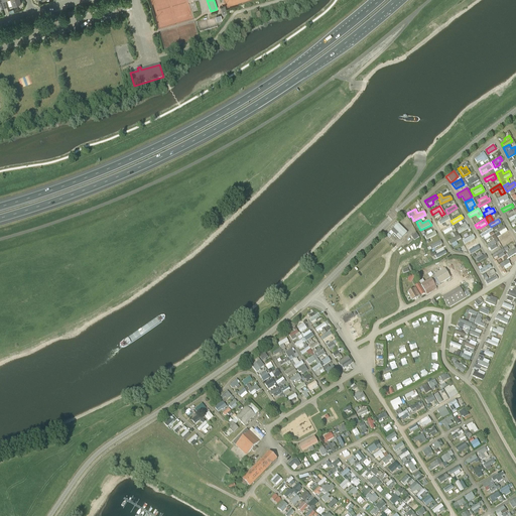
[(400,239),(407,232),(396,223),(386,234),(389,237),(392,233),(400,239)]
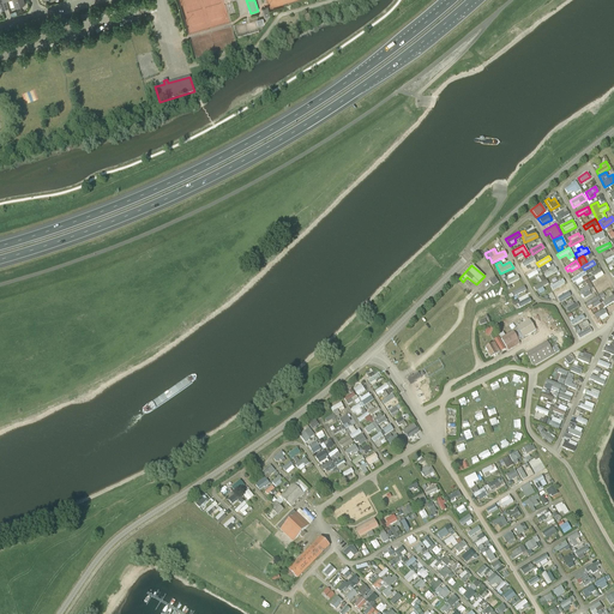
[(555,268),(543,274),(546,278),(558,271),(555,268)]
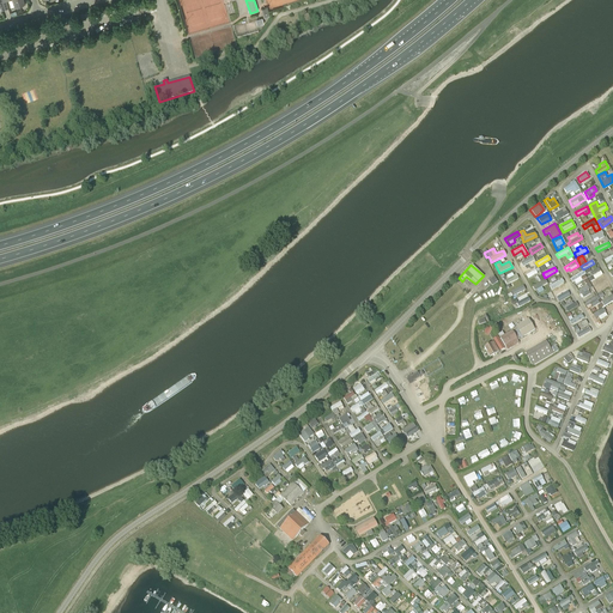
[(534,269),(525,274),(527,279),(536,273),(534,269)]
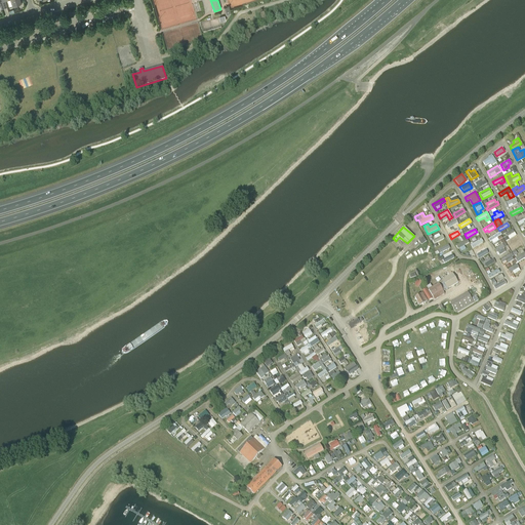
[(487,239),(488,241),(500,235),(498,232),(487,239)]
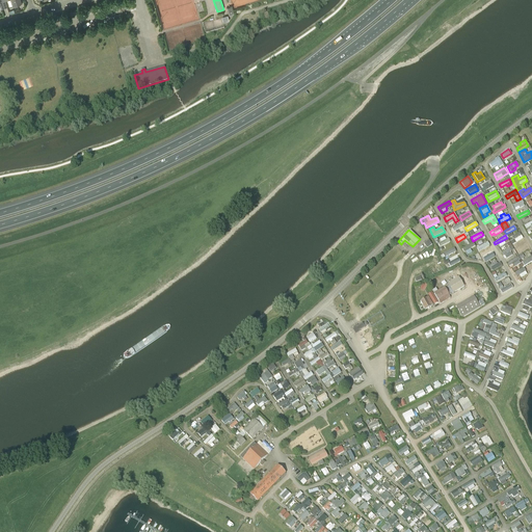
[(439,247),(449,242),(447,238),(436,243),(439,247)]
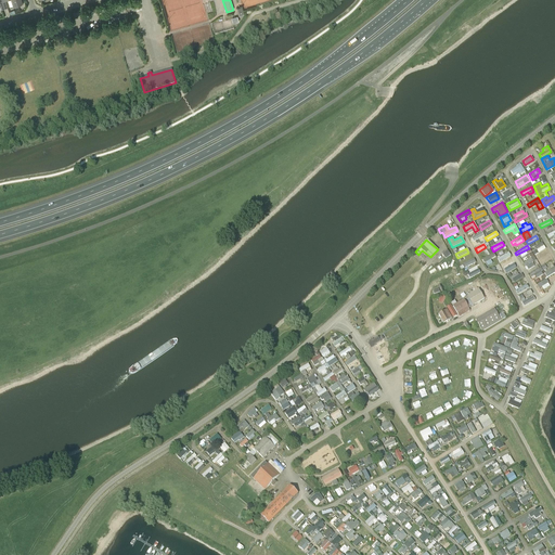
[(441,253),(444,258),(450,255),(447,249),(441,253)]
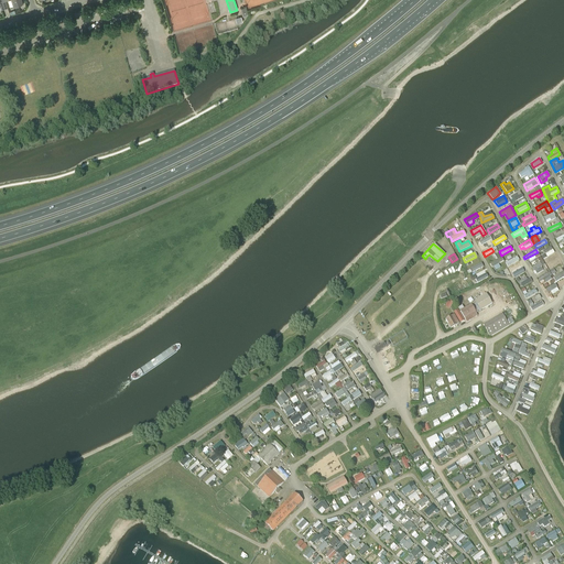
[(516,256),(505,262),(507,267),(519,260),(516,256)]
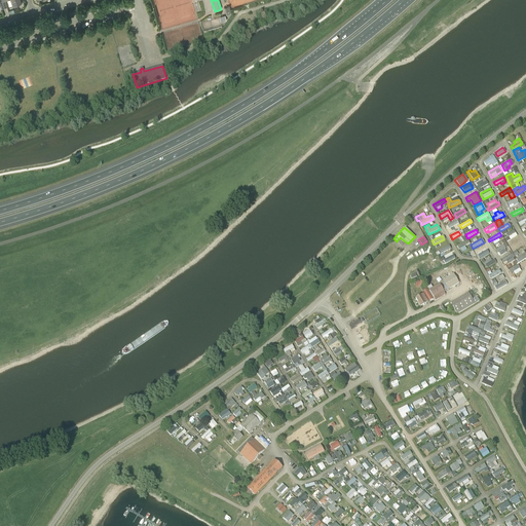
[(515,246),(513,243),(509,246),(512,252),(522,246),(520,242),(515,246)]
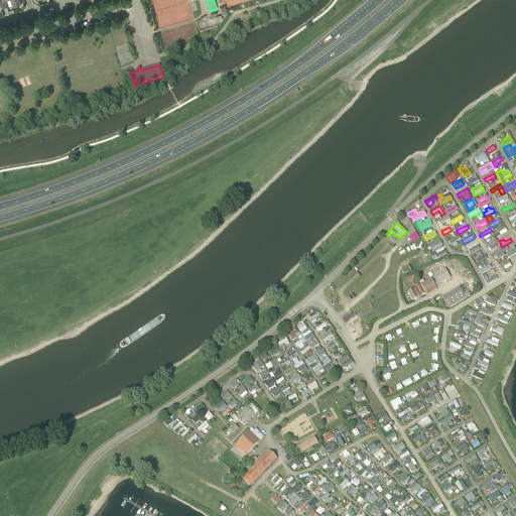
[(439,240),(426,247),(428,251),(441,244),(439,240)]
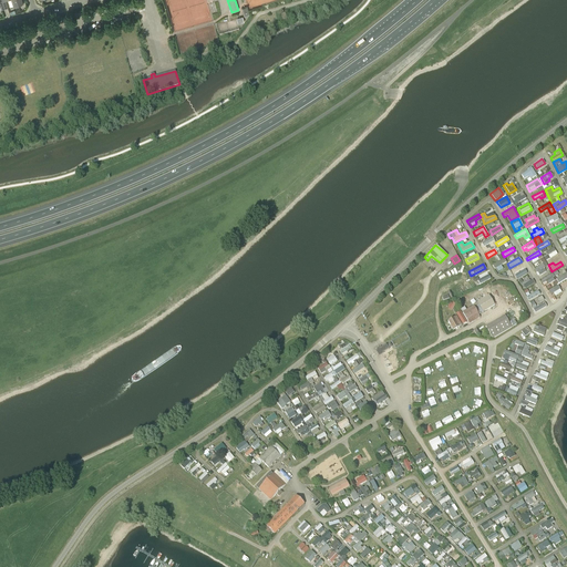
[(525,269),(514,276),(516,279),(527,272),(525,269)]
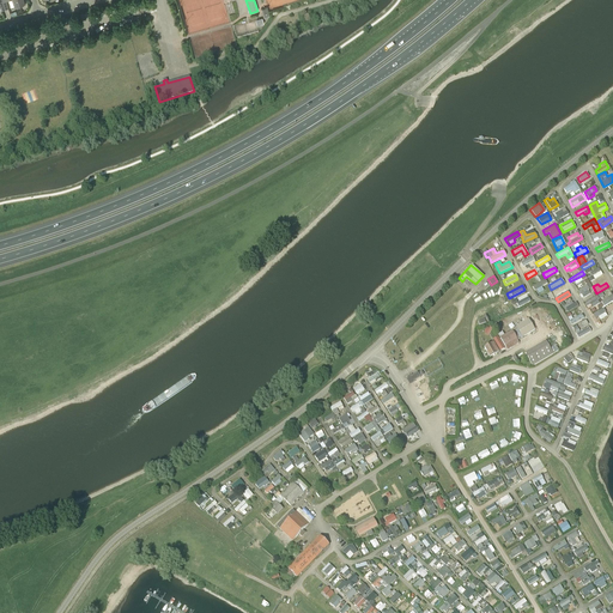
[(526,295),(520,297),(521,301),(517,302),(519,305),(529,302),(526,295)]
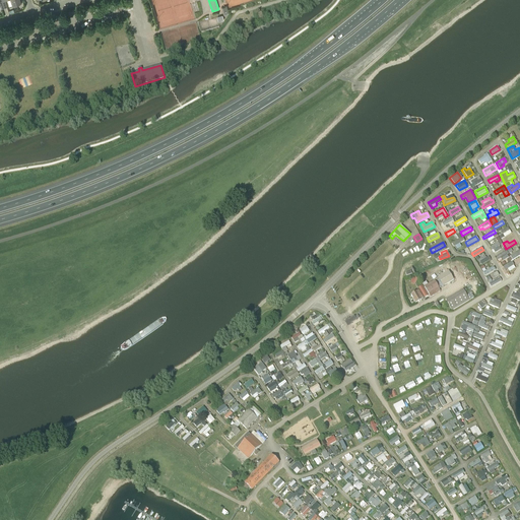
[(519,250),(509,255),(511,259),(519,255),(519,250)]
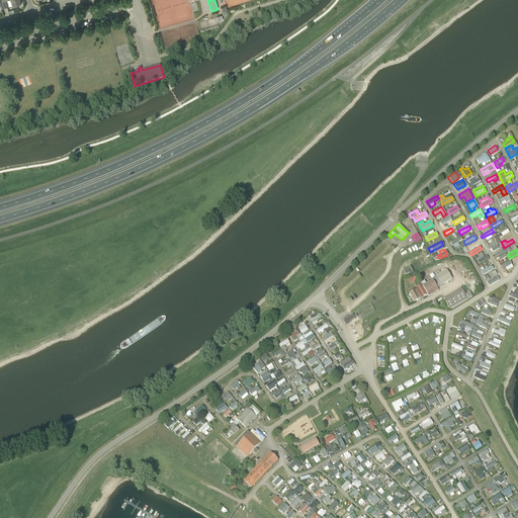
[(488,258),(486,255),(484,256),(483,254),(476,258),(479,263),(488,258)]
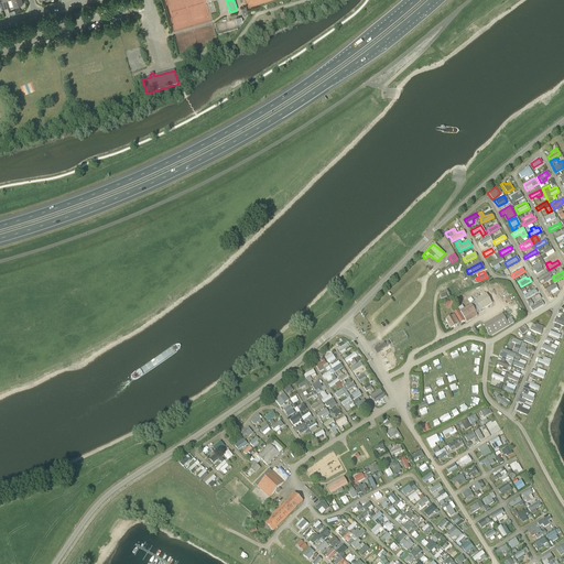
[(554,283),(545,289),(546,292),(556,286),(554,283)]
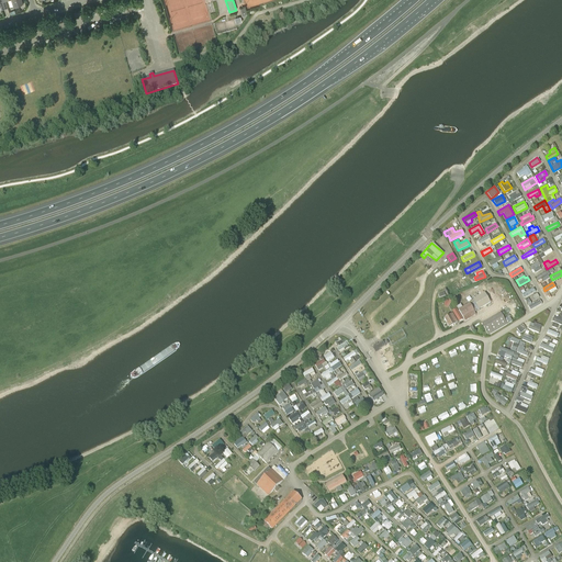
[(487,289),(491,300),(497,298),(494,287),(487,289)]
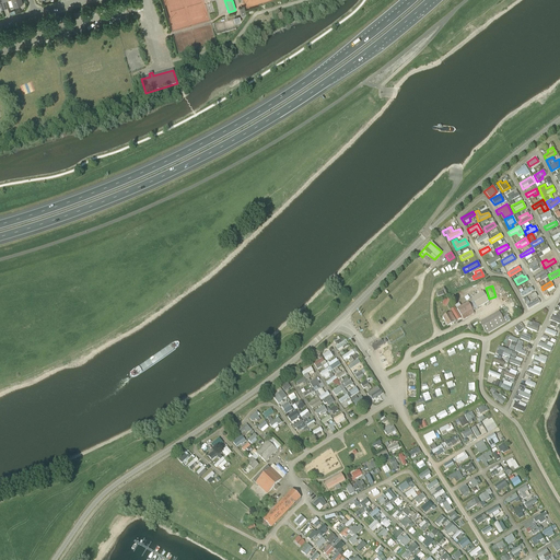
[(521,296),(533,290),(531,287),(520,293),(521,296)]
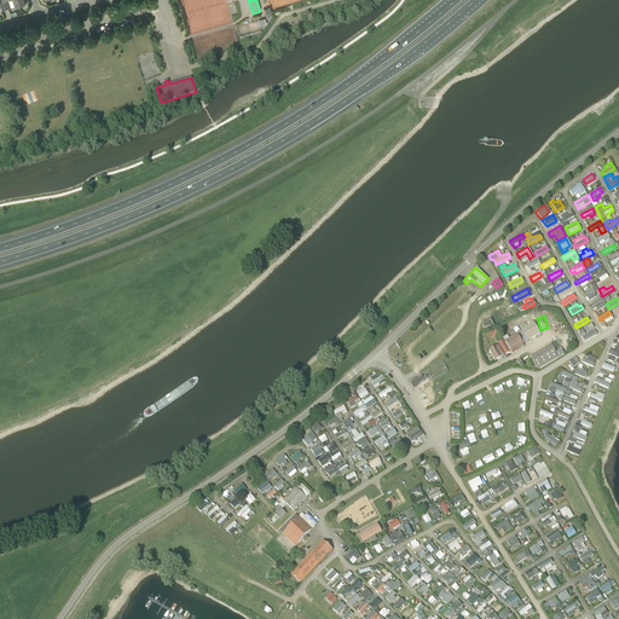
[(527,341),(541,334),(533,323),(521,330),(527,341)]
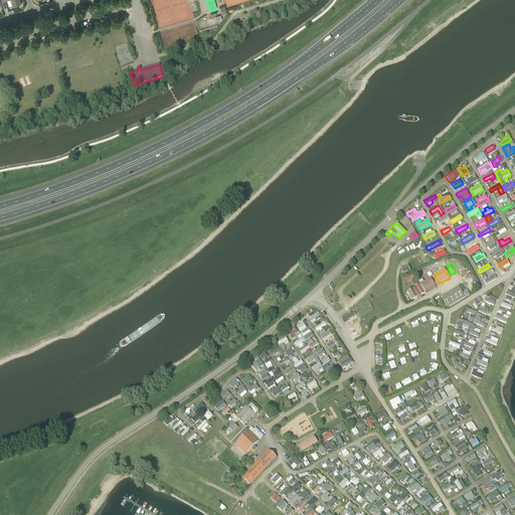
[(484,281),(486,284),(496,279),(494,275),(484,281)]
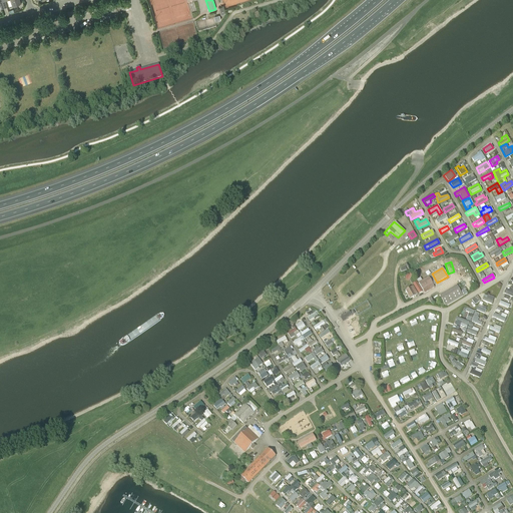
[(428,278),(422,281),(421,278),(417,280),(419,283),(419,284),(423,291),(433,285),(428,278)]
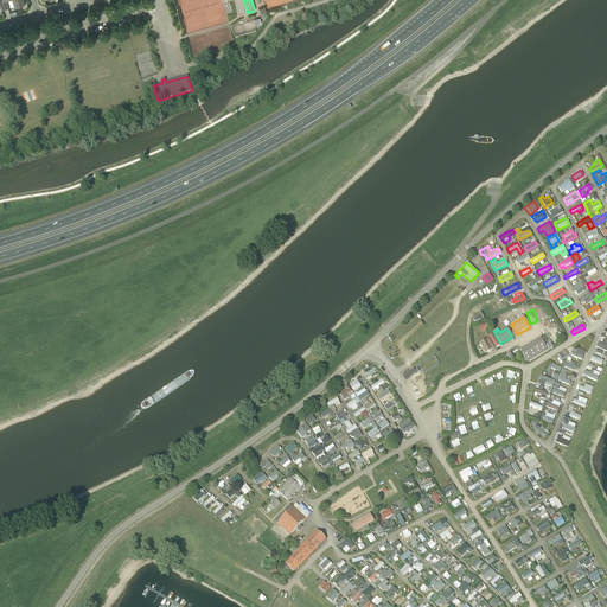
[(493,333),(489,336),(496,347),(500,345),(493,333)]
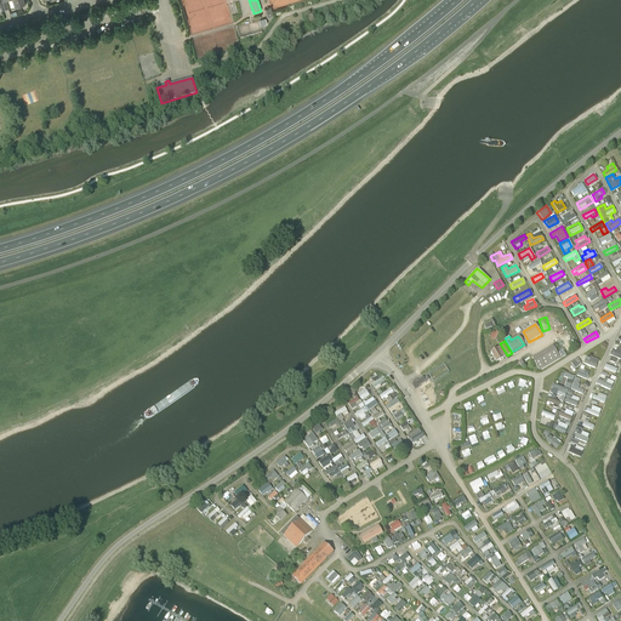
[(536,371),(559,359),(552,345),(529,357),(536,371)]
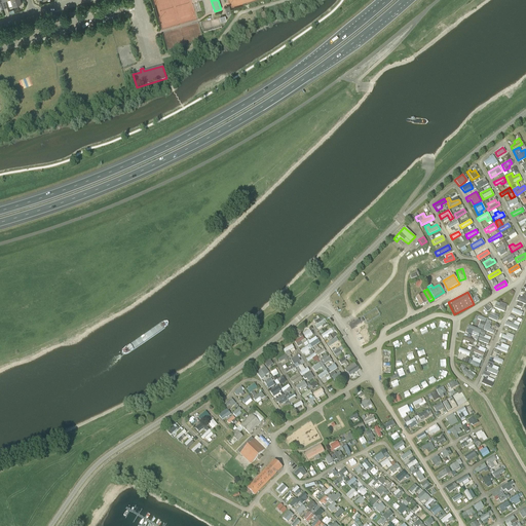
[(516,301),(525,304),(525,293),(523,292),(521,297),(518,296),(516,301)]
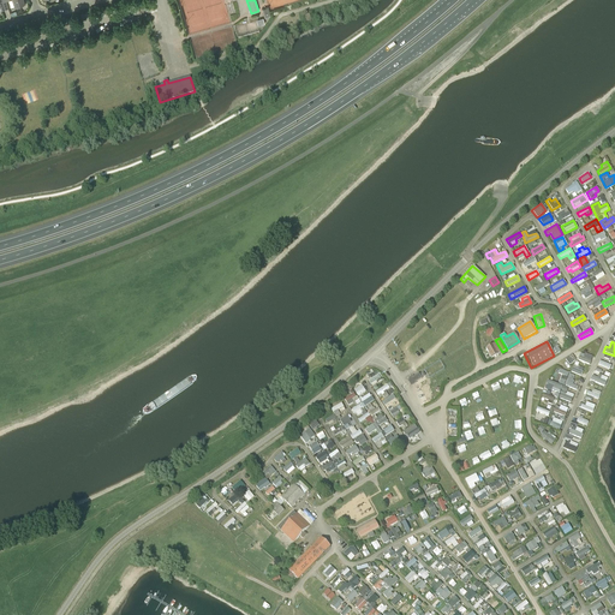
[(497,354),(500,352),(495,344),(485,348),(491,358),(497,354)]
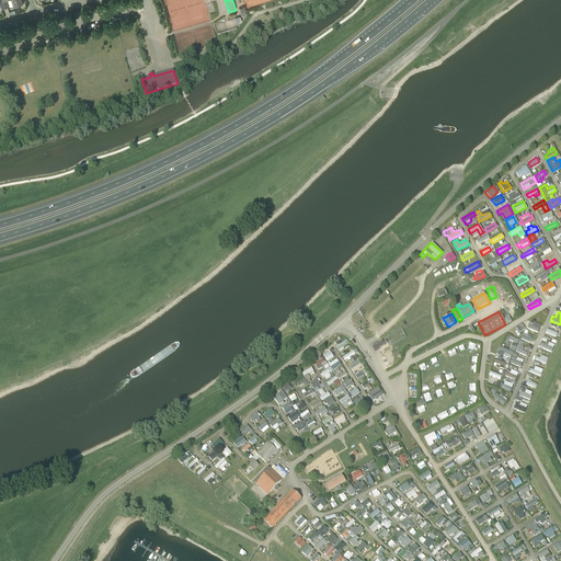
[(540,325),(529,321),(526,328),(537,332),(540,325)]
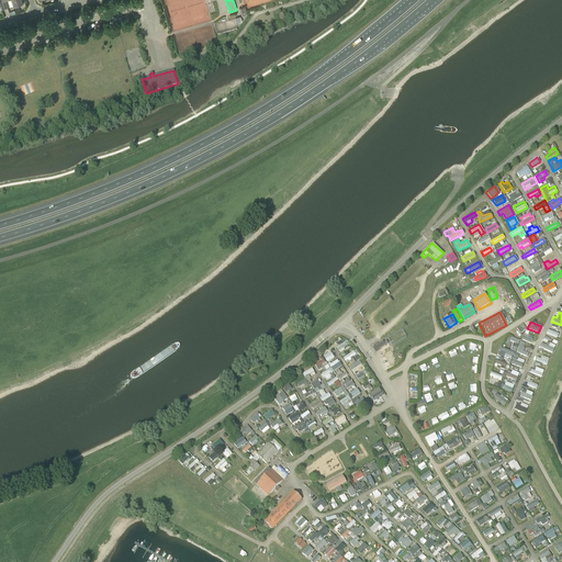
[(520,333),(525,328),(520,324),(516,328),(520,333)]
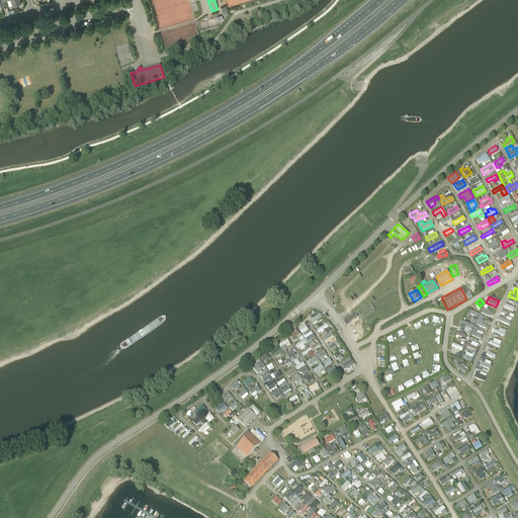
[(481,313),(489,317),(490,314),(485,312),(486,309),(483,308),(481,313)]
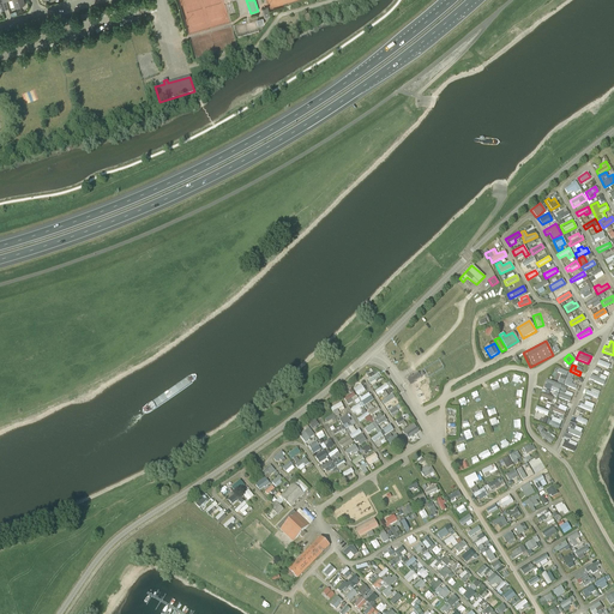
[(371,386),(377,383),(374,379),(379,377),(377,373),(367,379),(371,386)]
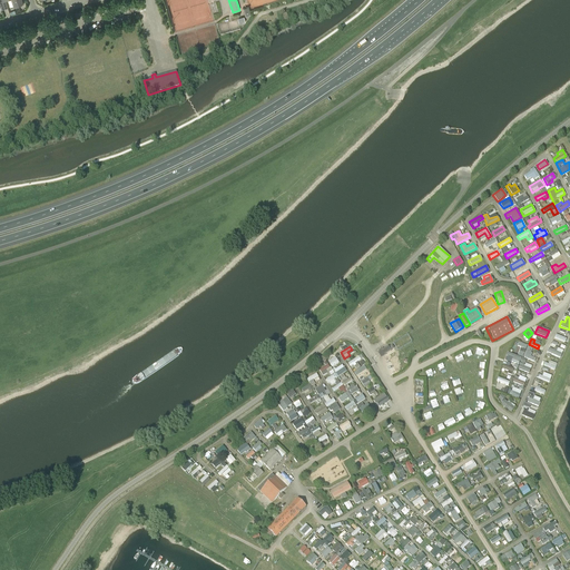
[(382,356),(391,351),(387,346),(379,352),(382,356)]
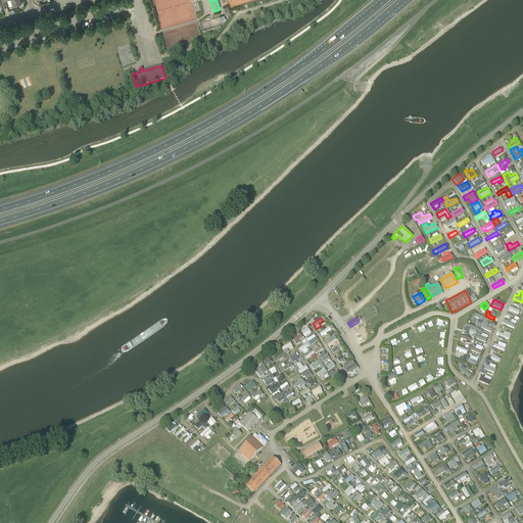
[(503,319),(502,324),(514,327),(515,321),(508,319),(508,321),(503,319)]
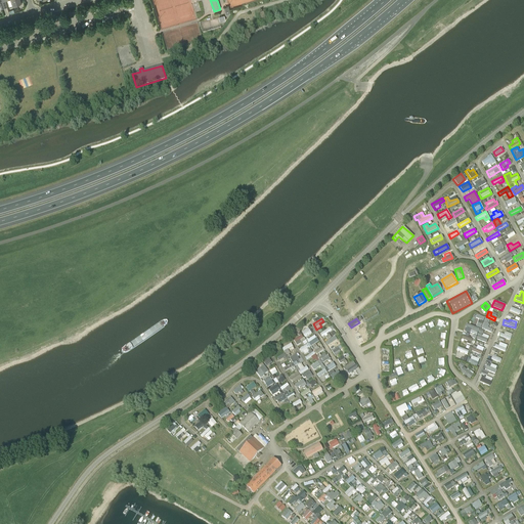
[(469,332),(475,335),(478,329),(466,323),(464,326),(470,330),(469,332)]
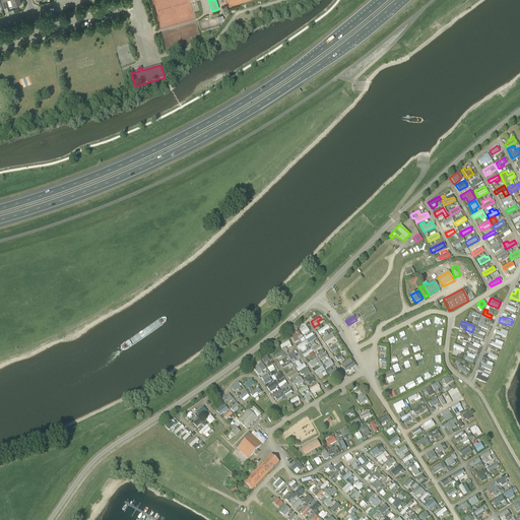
[(328,323),(317,330),(319,333),(330,326),(328,323)]
